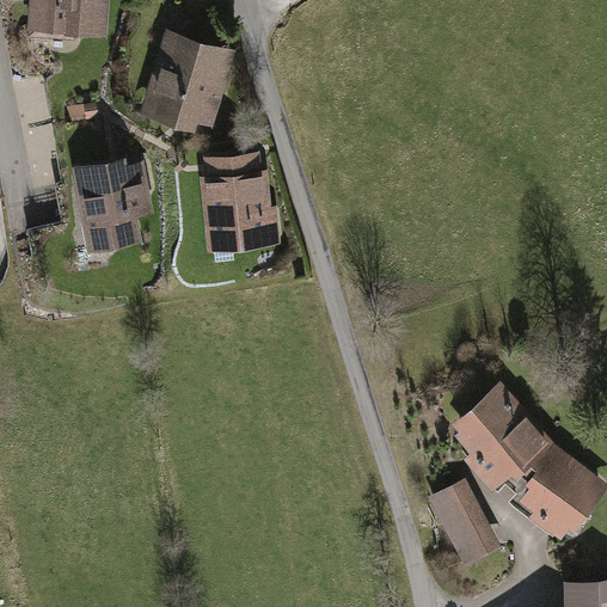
[(30,0),(29,35),(63,36),(63,32),(110,36),(111,0),(30,0)]
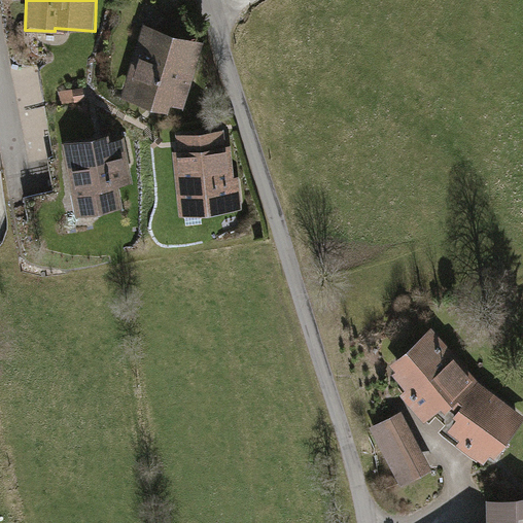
[(155,11),(143,24),(121,93),(187,113),(208,44),(171,33),(173,28),(155,11)]
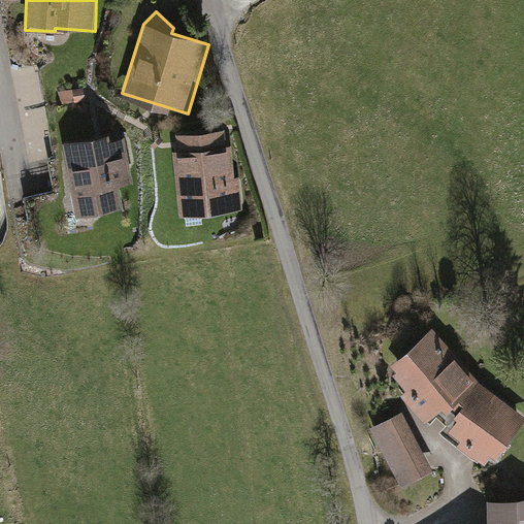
[(87,91),(63,94),(64,106),(88,104),(87,91)]
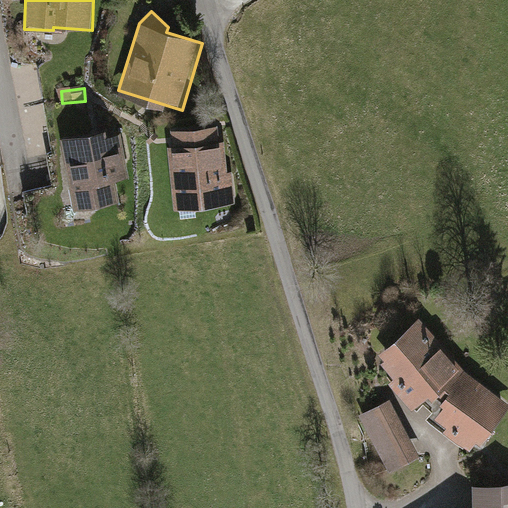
[(171,149),(177,212),(232,207),(227,144),(221,144),(219,127),(173,131),(175,148),(171,149)]
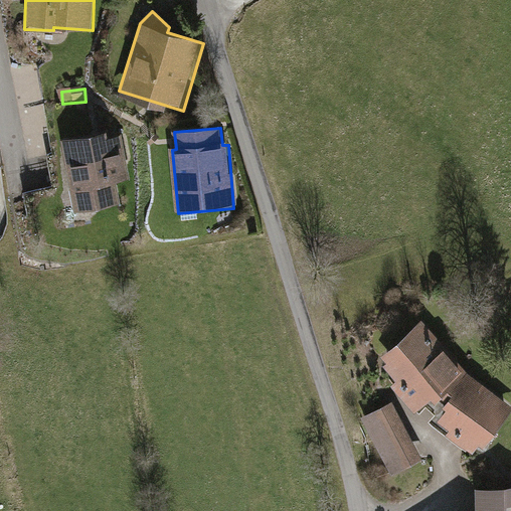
[(62,139),(75,211),(122,203),(119,183),(131,181),(122,135),(110,137),(109,131),(62,139)]
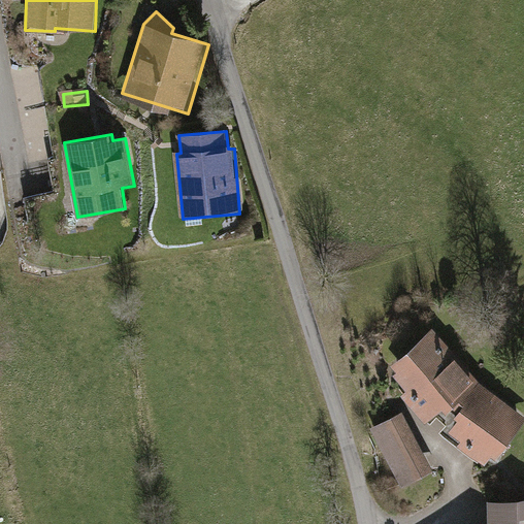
[(477,380),(432,330),(392,366),(397,371),(393,375),(406,391),(402,395),(427,423),(451,402),(458,408),(438,433),(486,469),(523,422),(523,416),(477,380)]
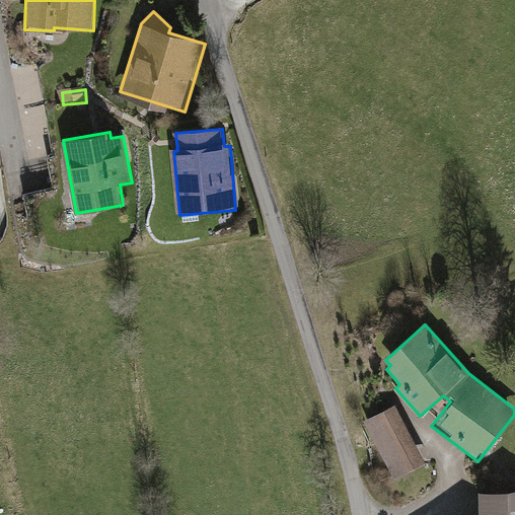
[(395,483),(427,466),(395,408),(364,424),(395,483)]
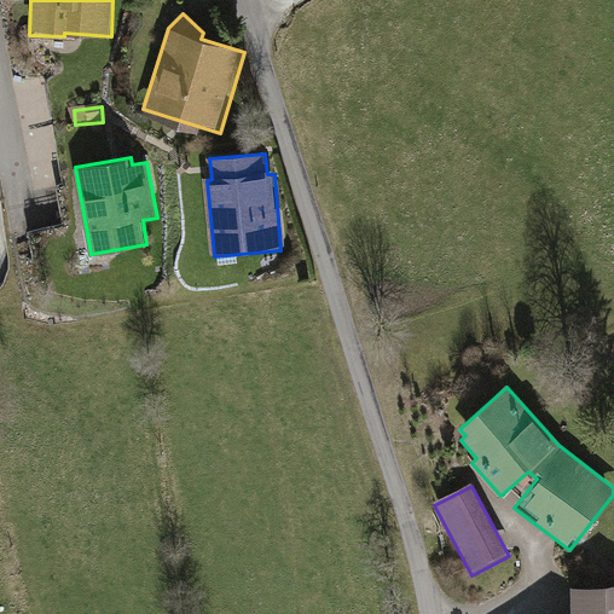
[(613,584),(575,585),(575,613),(613,613),(613,584)]
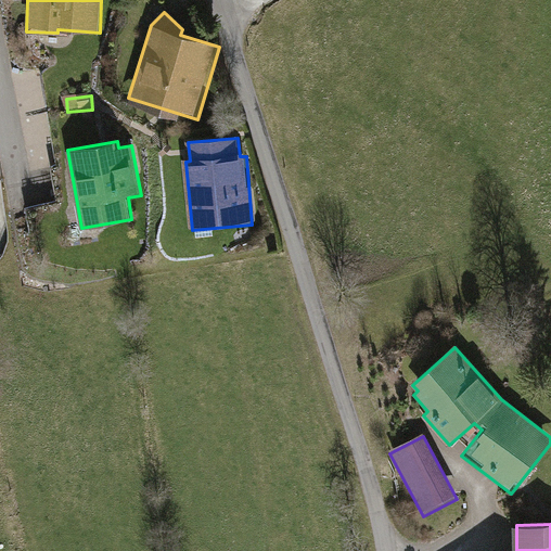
All buildings are outlined.
